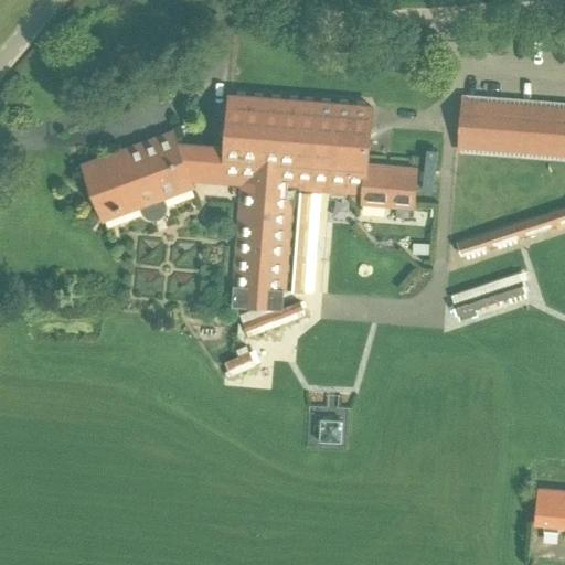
[(233,287),(283,290),(291,187),(362,192),(362,203),(413,206),(416,171),(365,167),(370,107),(230,96),(225,148),(176,145),(171,132),(82,166),(103,221),(191,188),(189,180),(242,183),(233,287)]
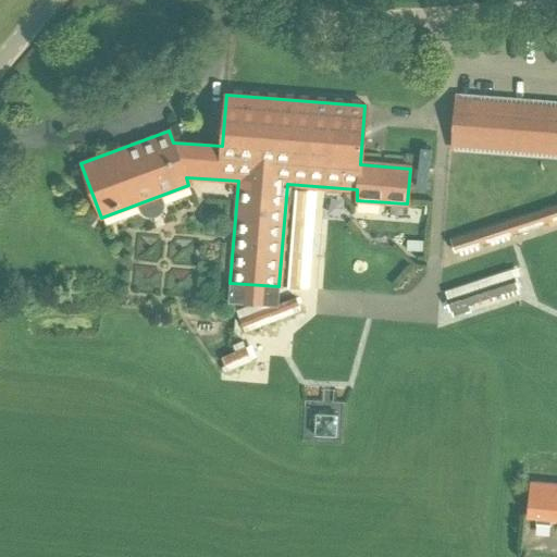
[(452,146),(556,153),(556,106),(455,99),(452,146)]
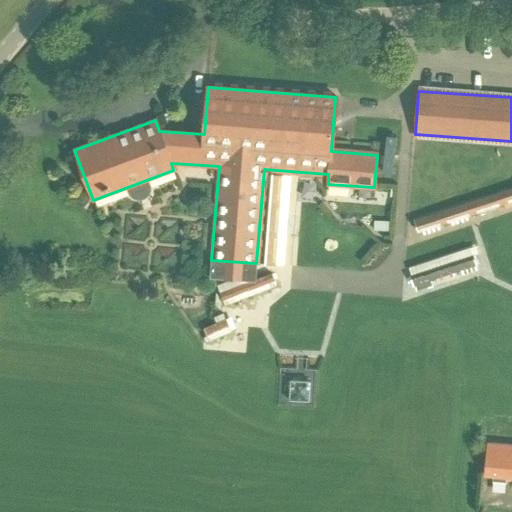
[(264,264),(275,265),(282,175),(271,175),(264,264)]
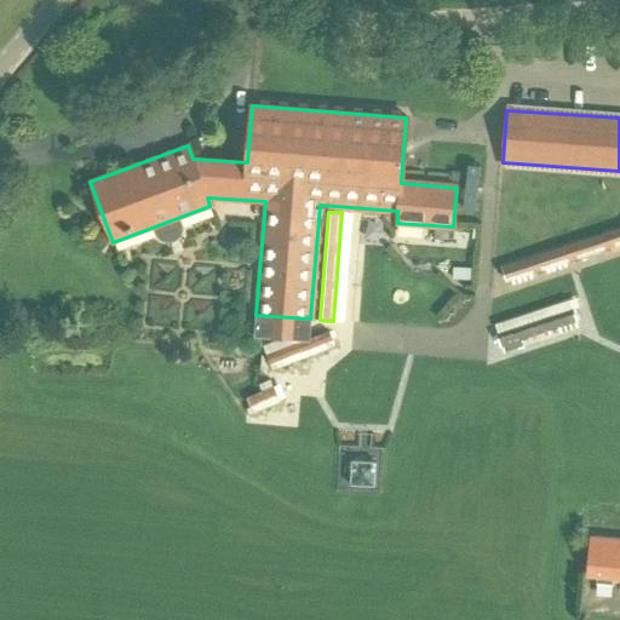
[(619,225),(500,265),(505,282),(511,280),(512,285),(532,279),(530,274),(546,269),(547,274),(567,268),(566,262),(619,244),(619,245),(619,225)]
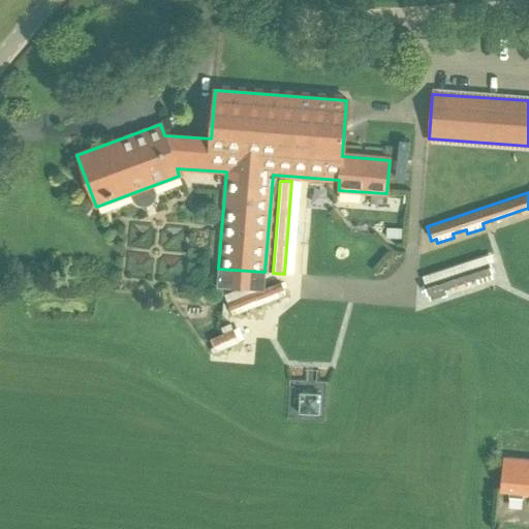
[(430,300),(446,294),(444,289),(475,279),(476,284),(494,278),(486,254),(422,276),(425,283),(423,284),(427,296),(428,296),(430,300)]
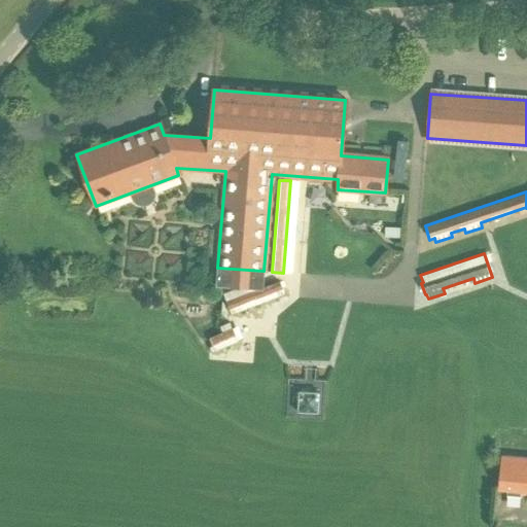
[(264,271),(217,268),(216,285),(262,289),(264,271)]
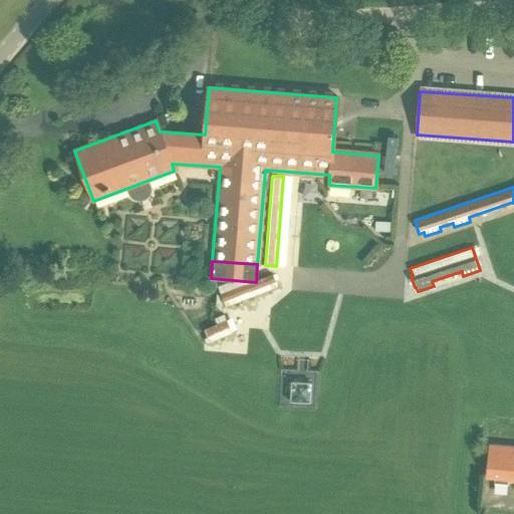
[(271,276),(256,282),(248,285),(250,291),(274,283),(271,276)]
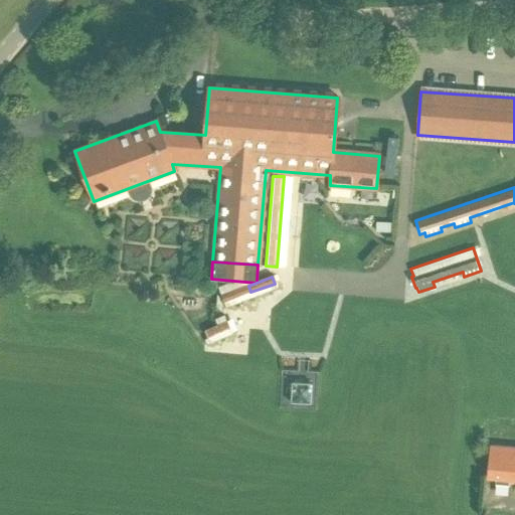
[(211,342),(231,333),(225,319),(205,329),(211,342)]
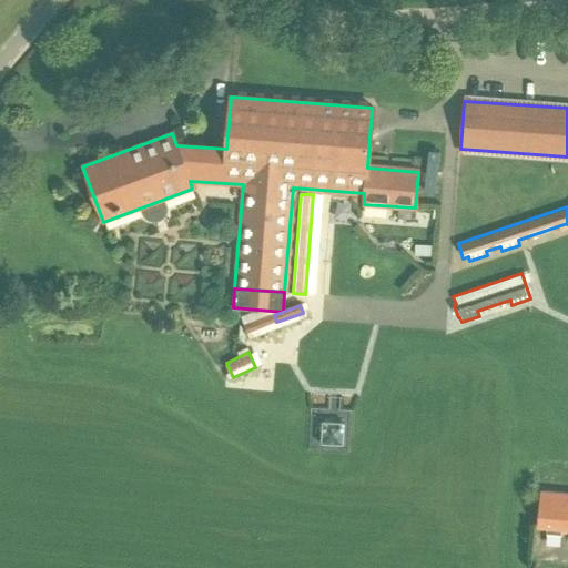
[(321,444),(343,445),(344,423),(322,422),(321,444)]
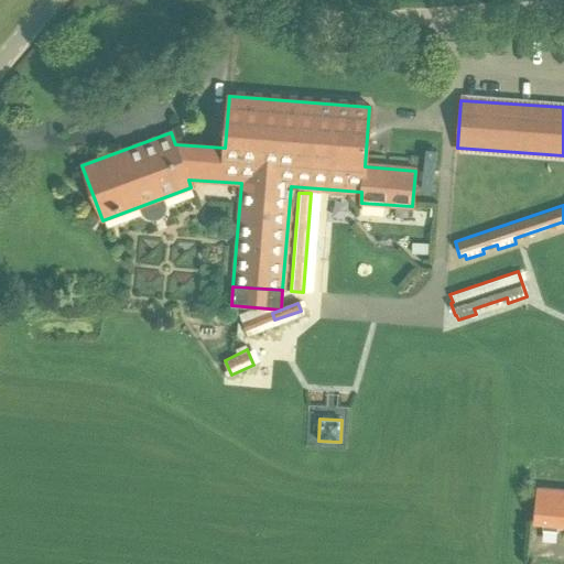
[(534,524),(542,524),(542,530),(556,532),(556,527),(563,527),(563,490),(538,488),(534,524)]
